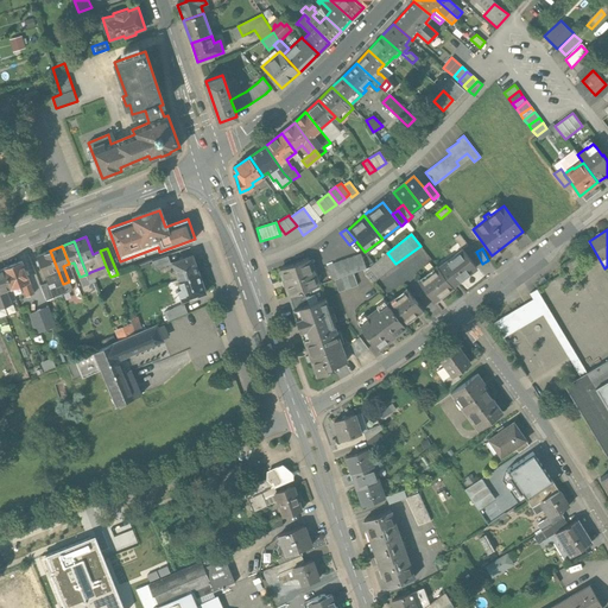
[(462,249),(442,265),(443,266),(439,270),(438,267),(437,268),(438,270),(450,286),(451,285),(450,284),(454,280),(455,283),(458,280),(460,280),(468,274),(468,273),(476,267),(462,249)]
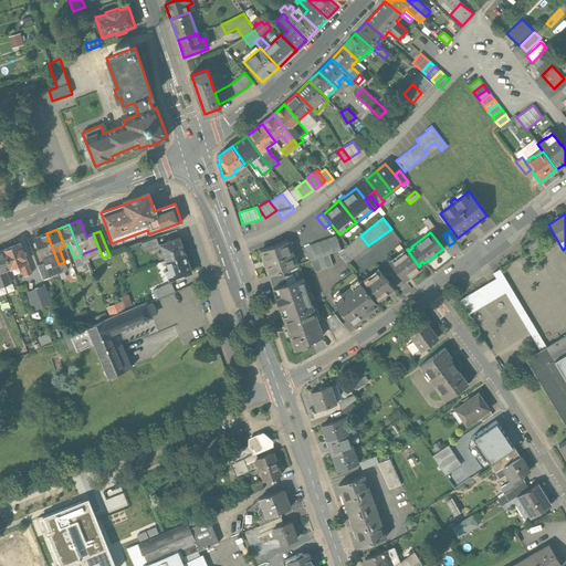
[(46,233),(34,238),(44,263),(44,264),(51,262),(52,266),(59,264),(46,233)]
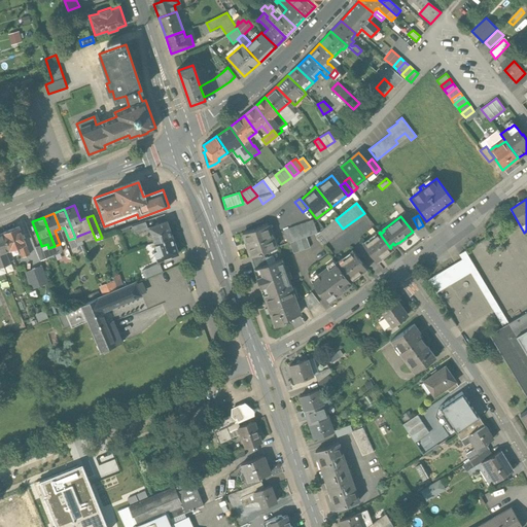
[(336,219),(320,232),(317,233),(314,234),(322,245),(344,230),(343,229),(336,219)]
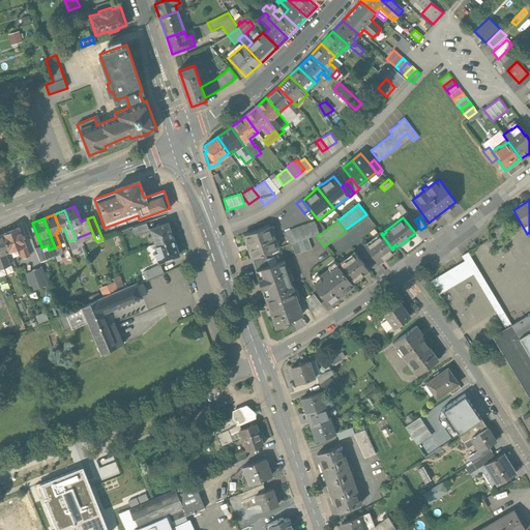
[(315,222),(308,224),(313,236),(316,235),(319,234),(315,222)]
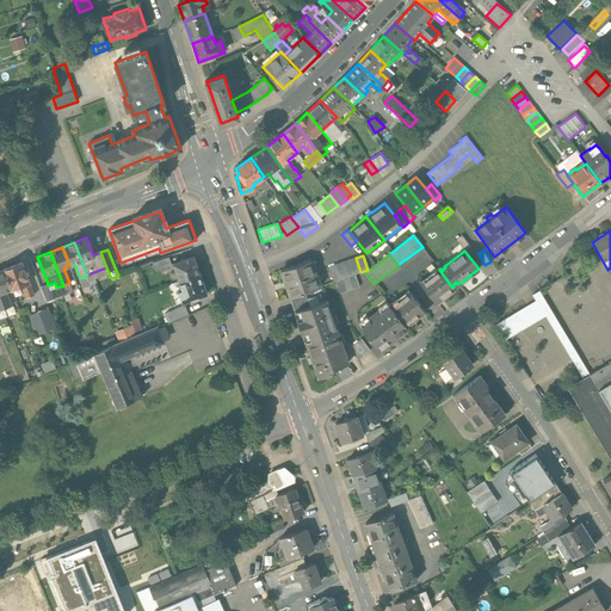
[(193,257),(173,264),(179,282),(199,275),(193,257)]
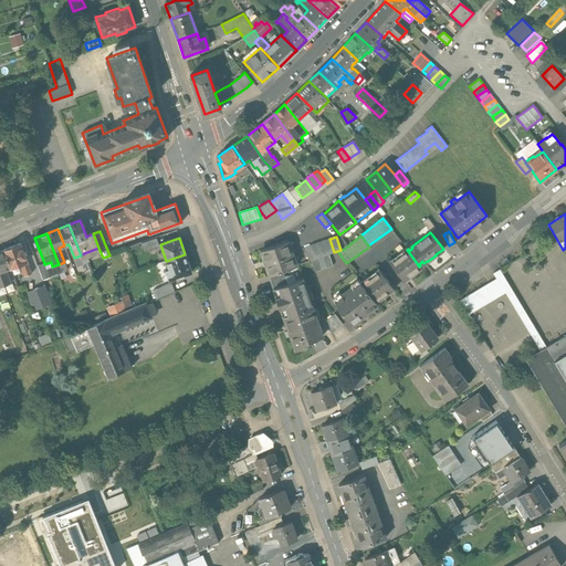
[(156,239),(143,243),(145,251),(158,245),(156,239)]
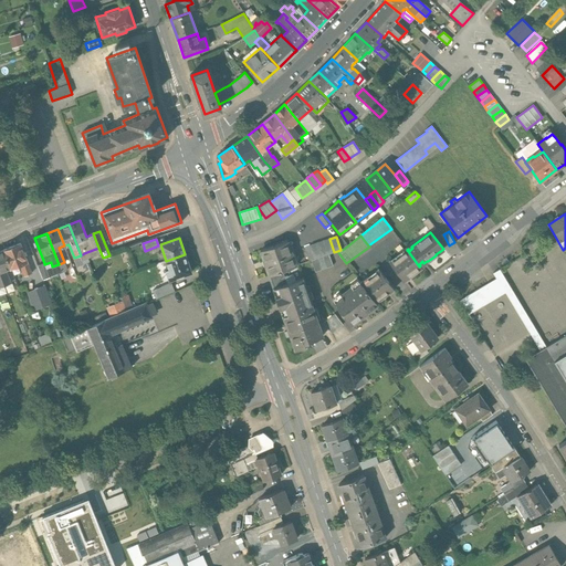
[(329,239),(310,245),(315,260),(328,254),(334,252),(329,239)]
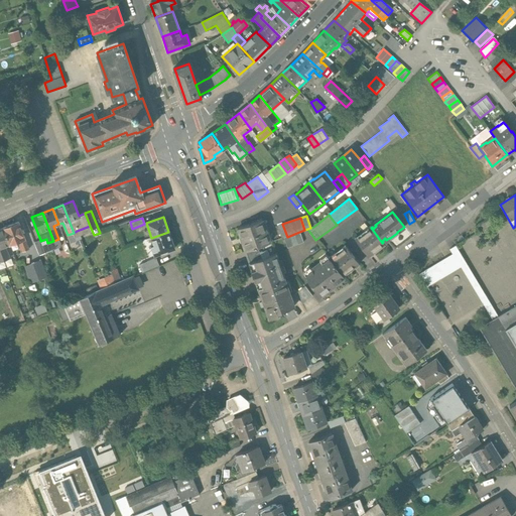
[(262,221),(238,229),(246,251),(270,243),(262,221)]
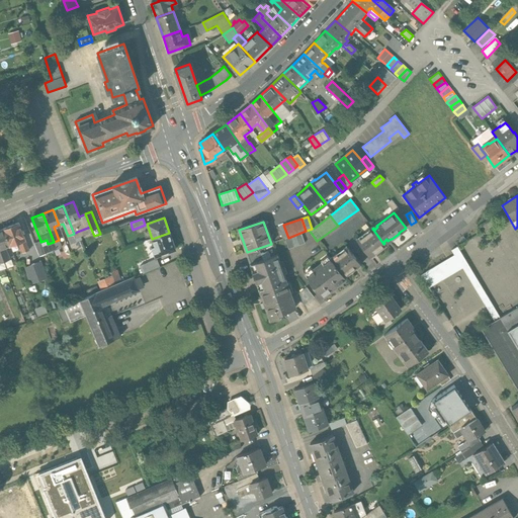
[(18,223),(3,229),(9,245),(18,242),(22,253),(28,250),(24,239),(18,223)]
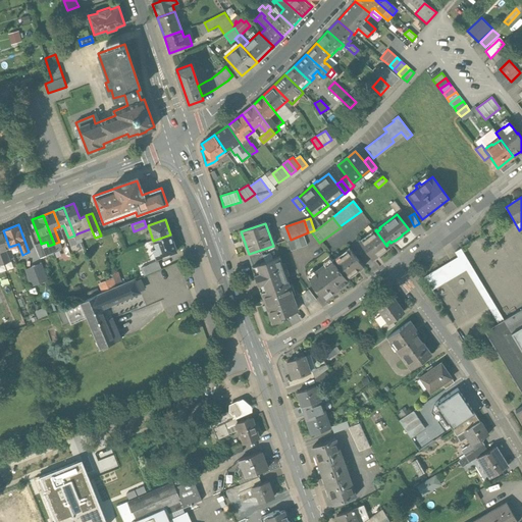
[(3,230),(0,231),(0,253),(4,263),(9,261),(4,249),(9,247),(3,230)]
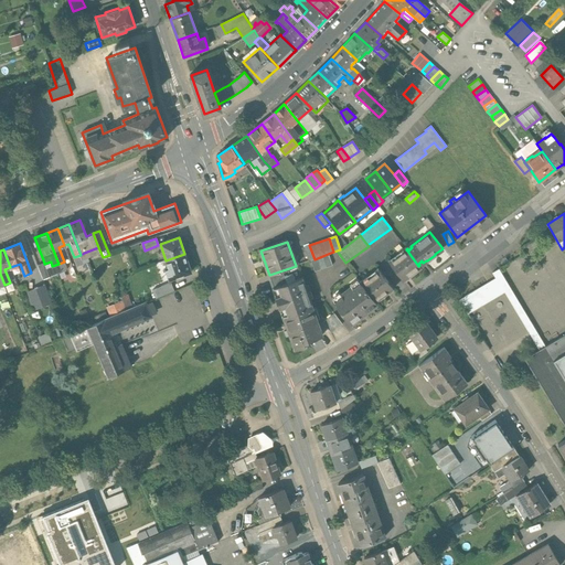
[(407,251),(401,256),(400,255),(388,263),(403,283),(420,268),(418,266),(407,251)]
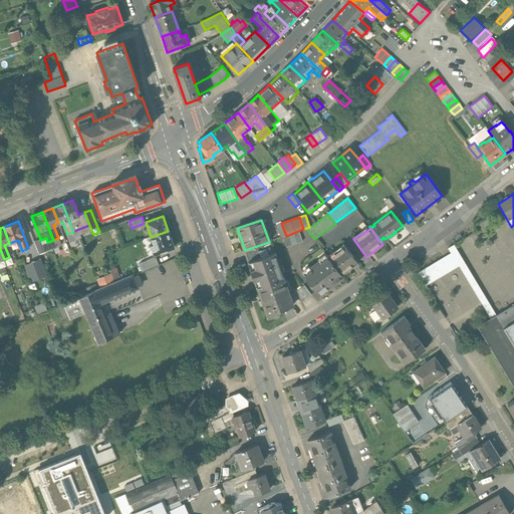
[(168,231),(151,237),(153,243),(151,244),(154,254),(174,247),(168,231)]
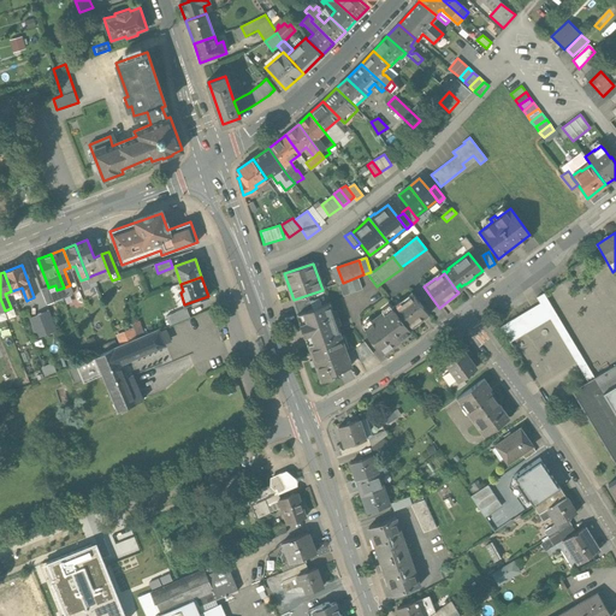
[(343,283),(338,284),(343,296),(362,289),(357,277),(343,283)]
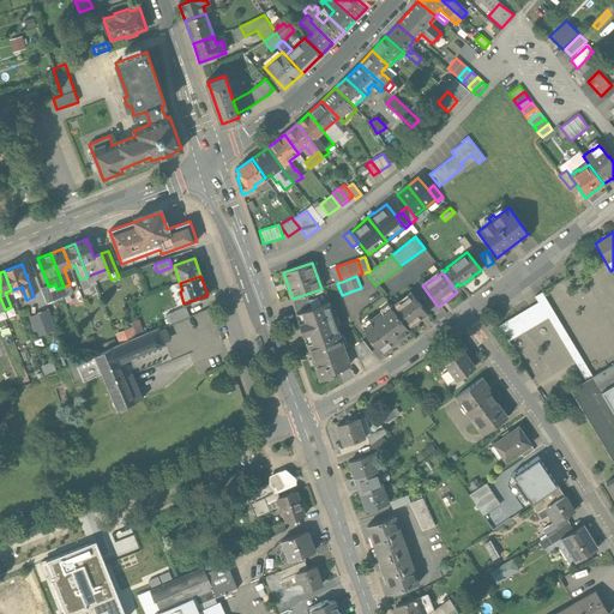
[(48,286),(41,289),(46,304),(54,301),(48,287),(48,286)]
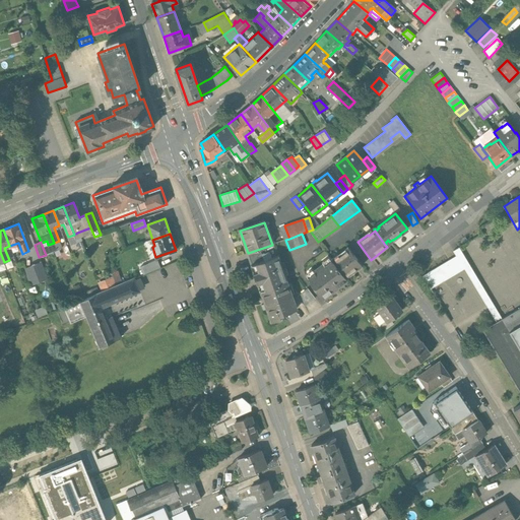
[(362,266),(349,249),(339,256),(339,257),(333,262),(345,278),(362,266)]
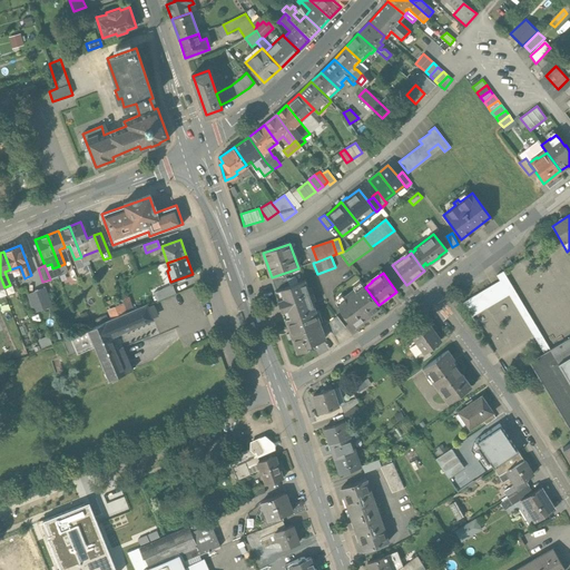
[(315,310),(305,281),(277,291),(286,320),(315,310)]
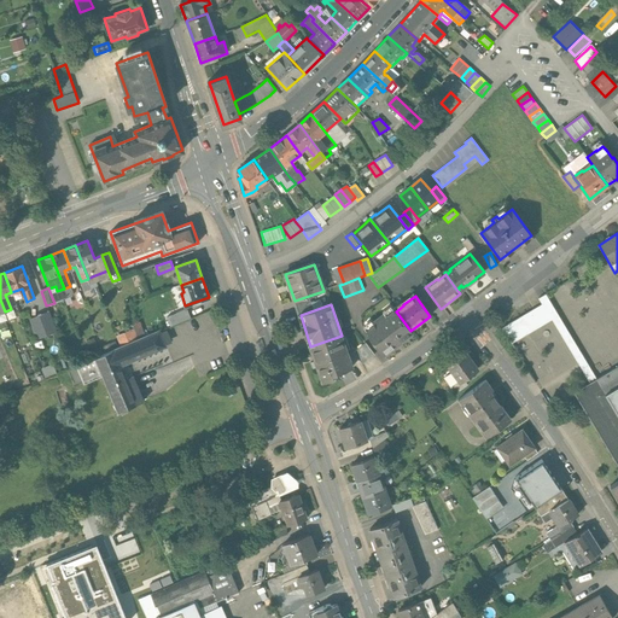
[(542,304),(502,328),(508,338),(549,314),(542,304)]
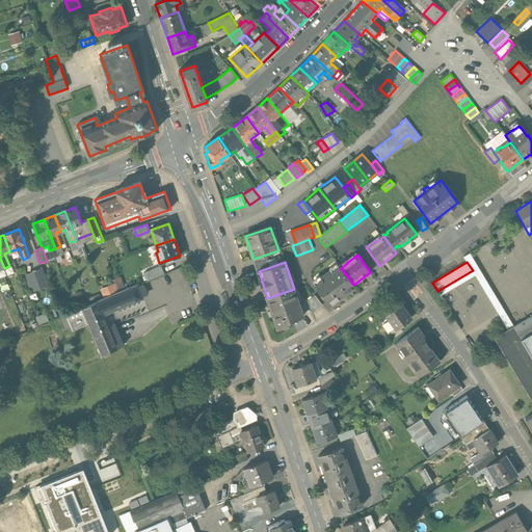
[(339,266),(331,271),(330,270),(320,277),(321,278),(314,285),(329,306),(355,287),(353,285),(341,268),(339,266)]
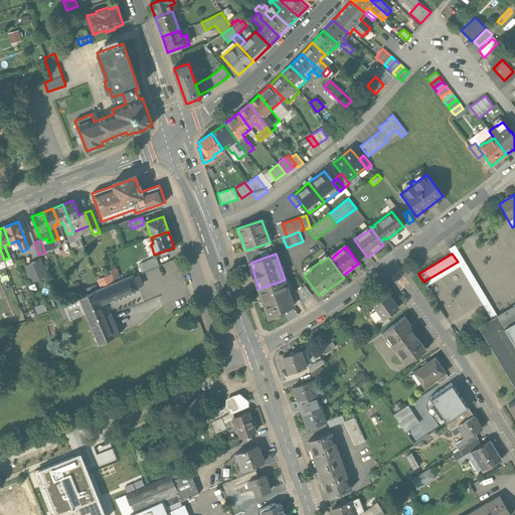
[(39,259),(24,266),(32,284),(48,277),(39,259)]
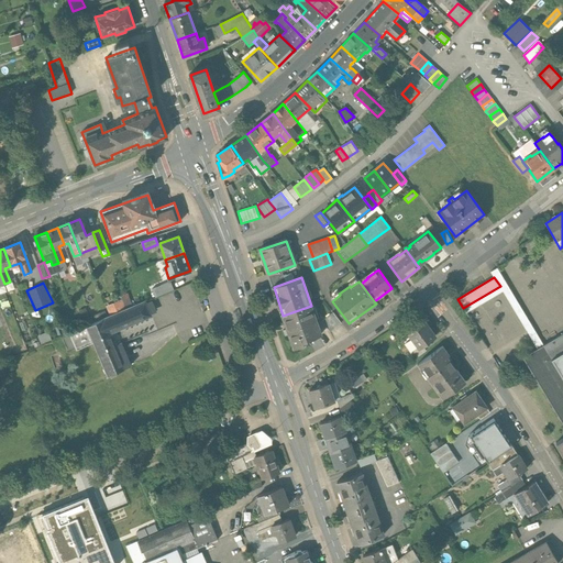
[(172,283),(161,287),(163,294),(175,289),(172,283)]
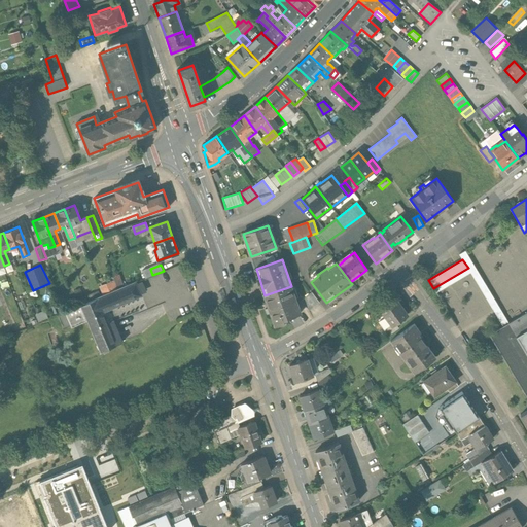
[(291,286),(265,295),(276,326),(285,322),(284,319),(301,313),(291,286)]
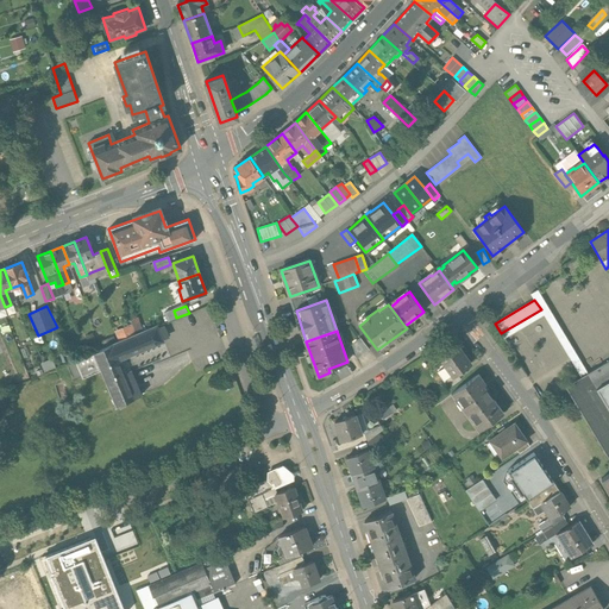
[(136,336),(94,353),(101,370),(104,375),(106,382),(126,375),(120,359),(142,351),(136,336)]
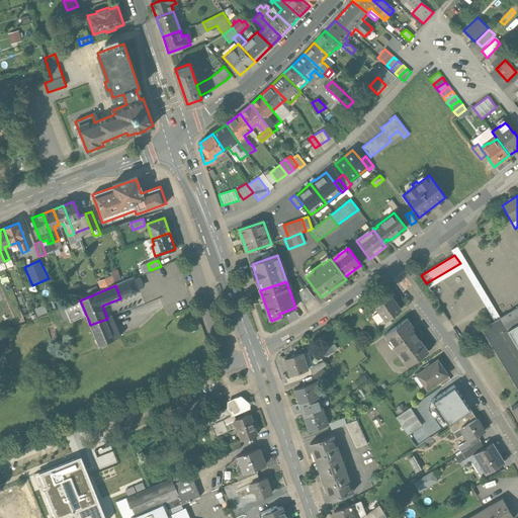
[(307,288),(296,295),(304,306),(314,297),(307,288)]
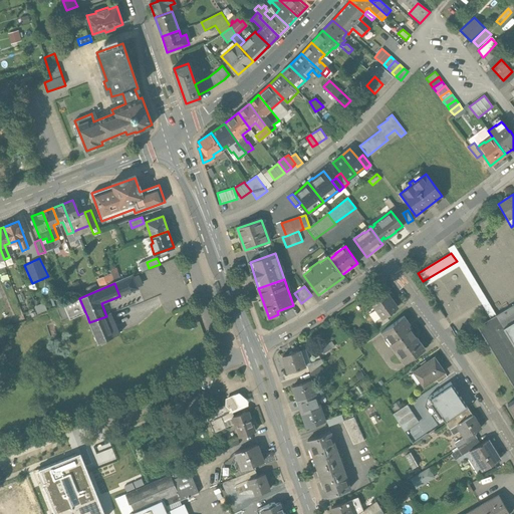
[(384,290),(370,300),(376,309),(369,314),(374,322),(381,317),(382,317),(386,315),(397,307),(384,290)]
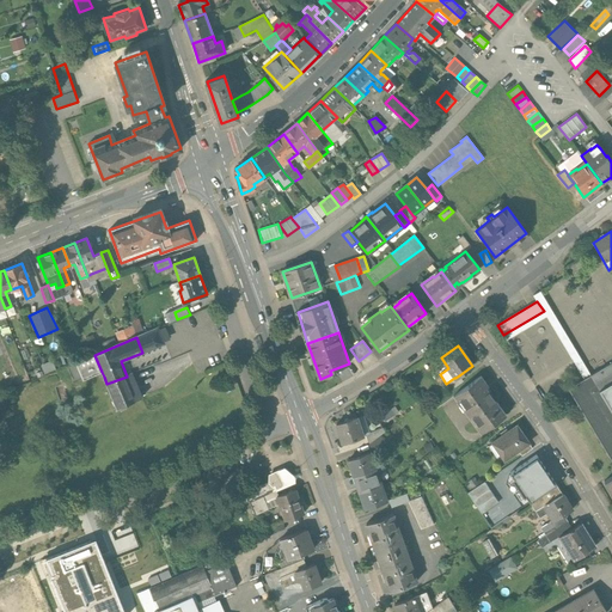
[(95,355),(67,367),(74,384),(102,372),(95,355)]
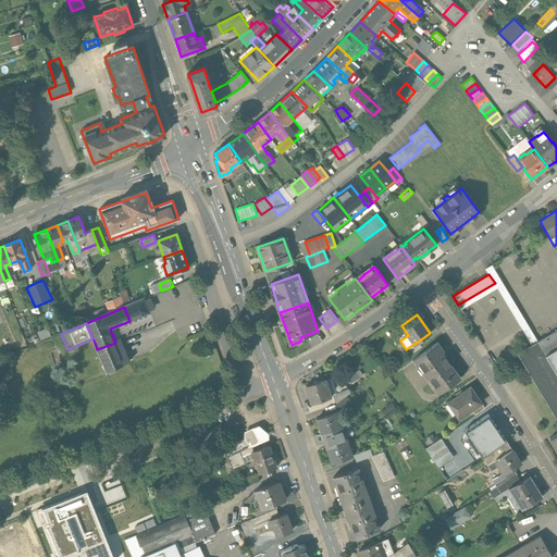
[(556,330),(518,354),(537,387),(556,419),(556,434),(549,438),(556,449),(556,330)]
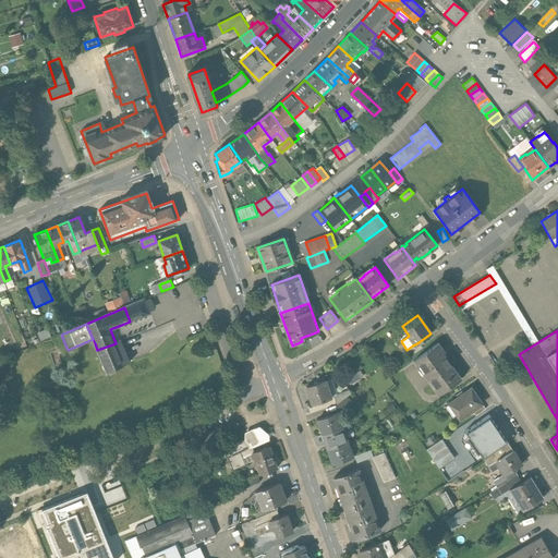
[(414,344),(407,350),(411,356),(422,348),(419,342),(415,344),(414,344)]
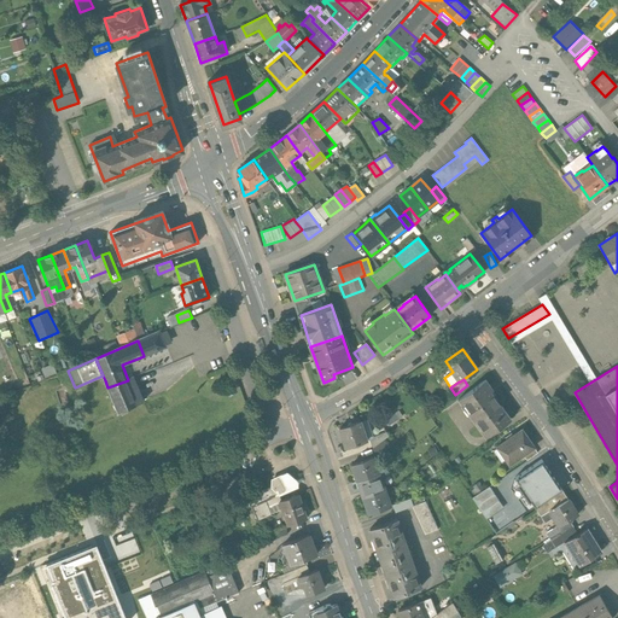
[(105,380),(94,385),(97,391),(108,388),(105,380)]
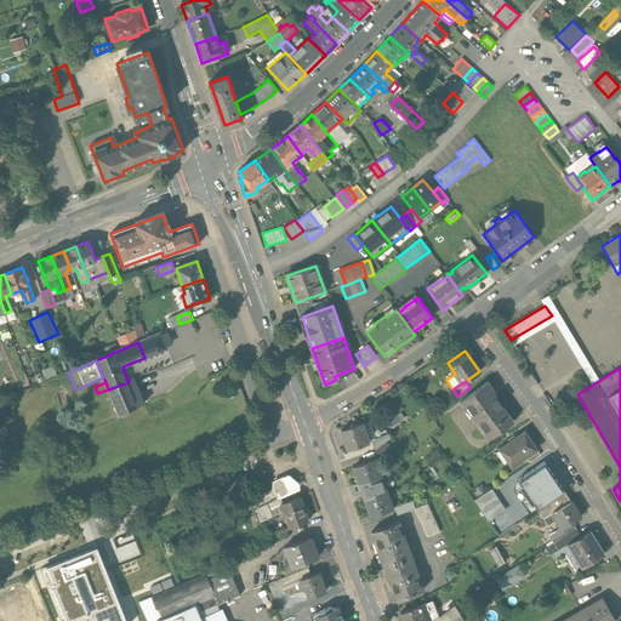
[(488,382),(461,403),(488,439),(513,421),(493,393),(495,392),(488,382)]
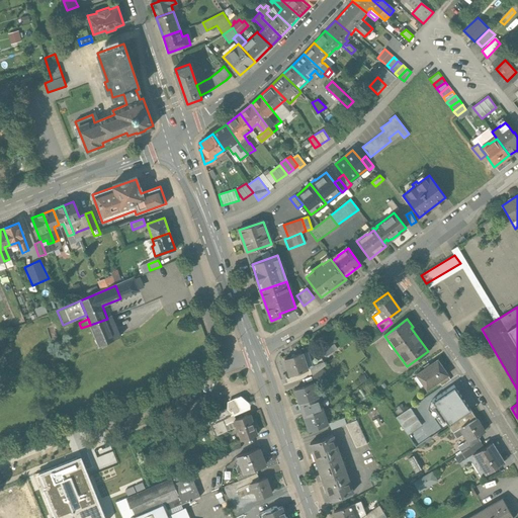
[(301,353),(284,359),(289,375),(308,369),(301,353)]
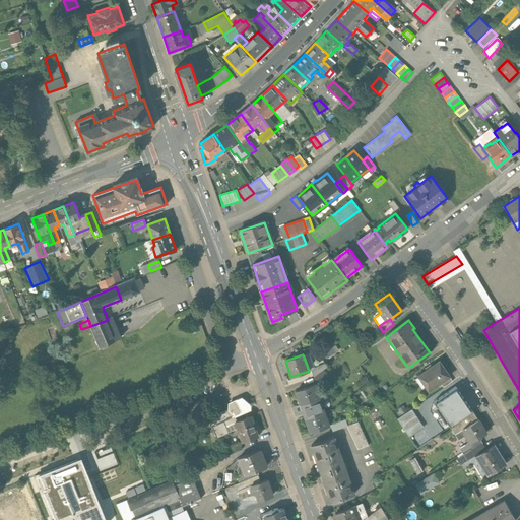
[(439,362),(418,376),(429,391),(440,383),(449,377),(439,362)]
